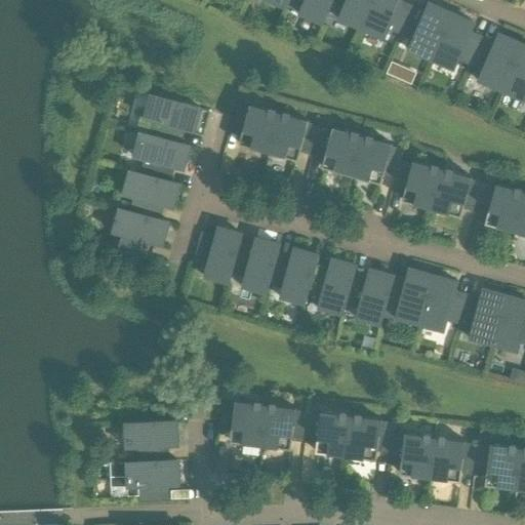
[(299,13),(322,24),(332,0),(289,0),(286,8),(290,0),(295,0),(304,3),(299,13)]
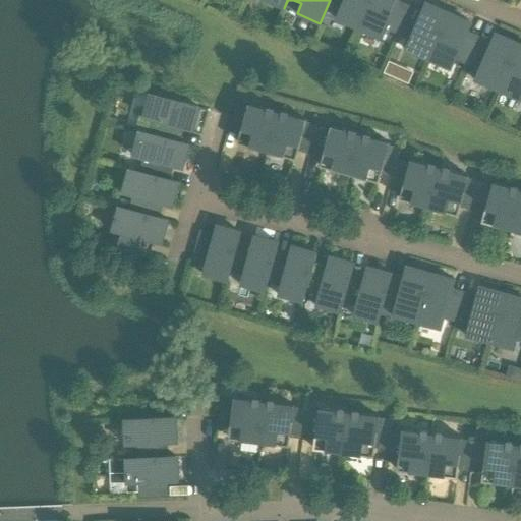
[(336,19),(358,30),(371,0),(330,0),(320,23),(321,23),(329,4),(340,9),(336,19)]
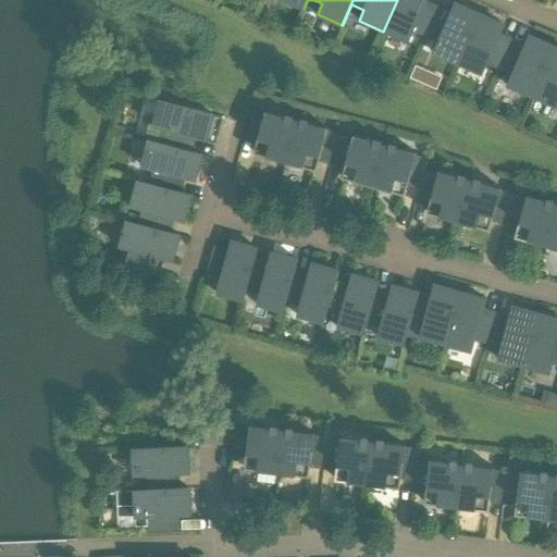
[(412,32),(425,37),(436,12),(424,7),(426,0),(397,0),(383,32),(408,41),(412,32)]
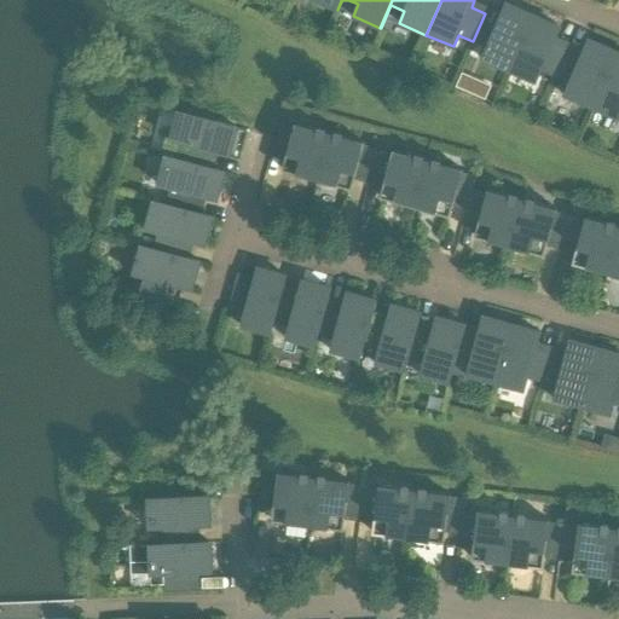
[(481,59),(508,71),(532,16),(505,4),(498,19),(485,13),(473,41),(486,47),(481,59)]
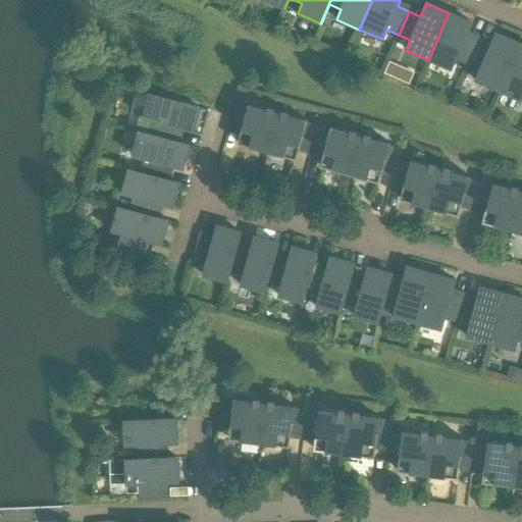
[(456,60),(468,65),(478,42),(467,37),(472,23),(449,13),(428,60),(452,70),(456,60)]
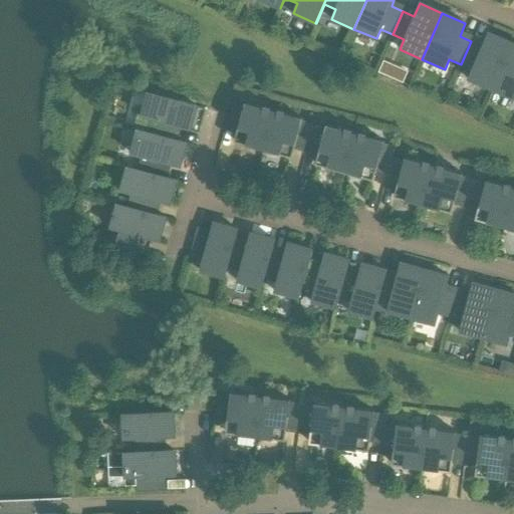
[(468,79),(490,89),(511,43),(488,33),(482,46),(471,41),(461,64),(472,69),(468,79)]
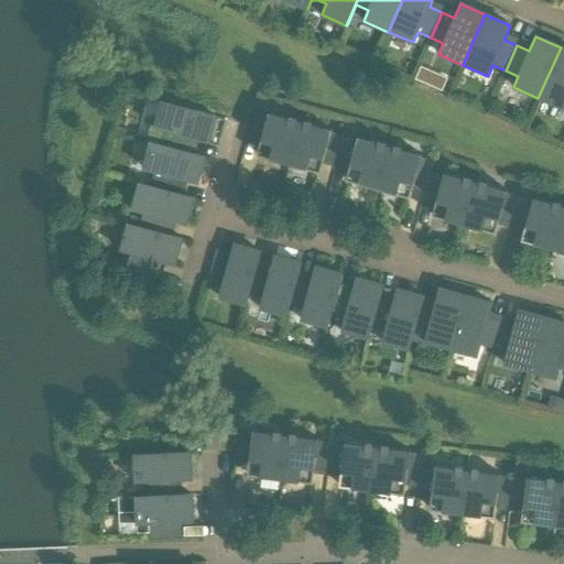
[(563,49),(561,47),(538,98),(563,109),(563,106),(563,49)]
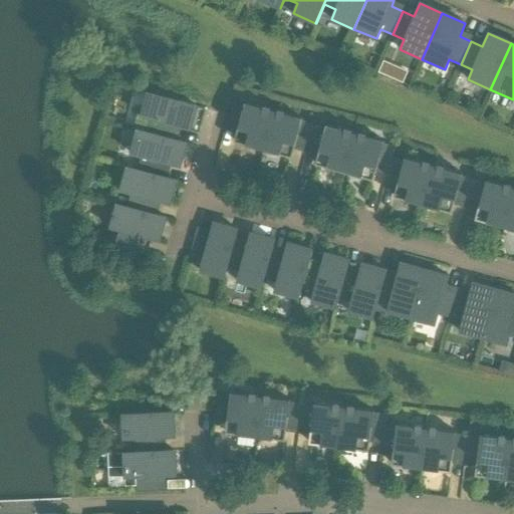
[(138,130),(186,144),(186,143),(173,139),(176,126),(189,131),(196,105),(148,92),(142,116),(152,119),(149,133),(138,130)]
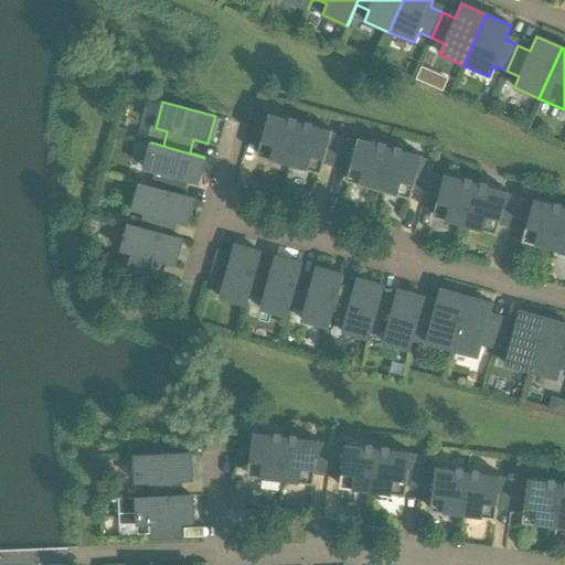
[(258,156),(289,164),(301,121),(269,113),(269,115),(255,112),(248,137),(263,140),(258,156)]
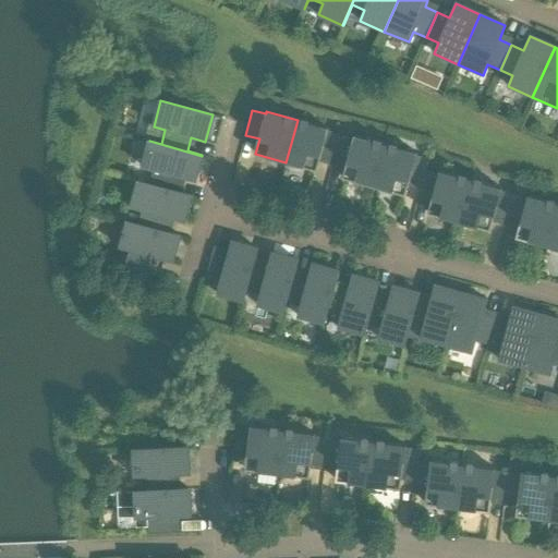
[(320,156),(335,159),(341,134),(328,131),(328,129),(298,120),(286,162),(317,171),(320,156)]
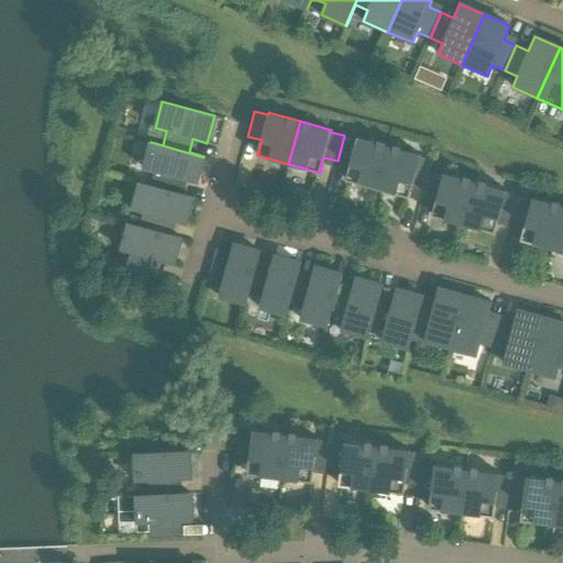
[(346,179),(377,188),(389,146),(357,138),(357,139),(344,135),(338,161),(351,164),(346,179)]
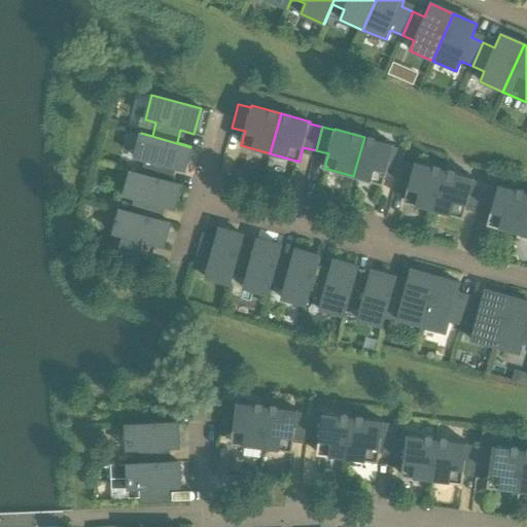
[(131,171),(130,171),(179,185),(180,184),(166,180),(170,168),(183,171),(190,147),(141,133),(134,157),(145,161),(141,173),(131,171)]
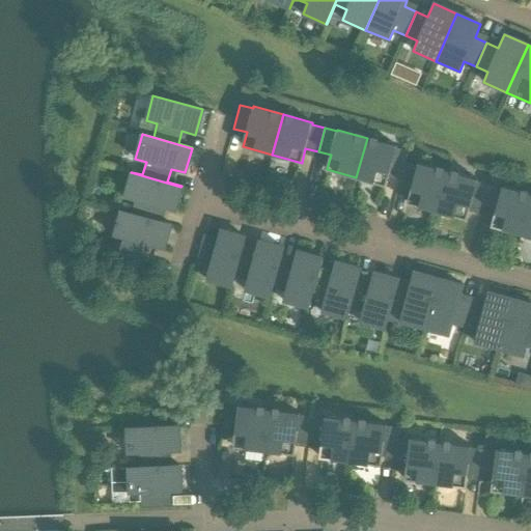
[(398,186),(399,186),(409,151),(396,147),(396,145),(367,138),(356,177),(386,186),(389,171),(401,174),(398,186)]
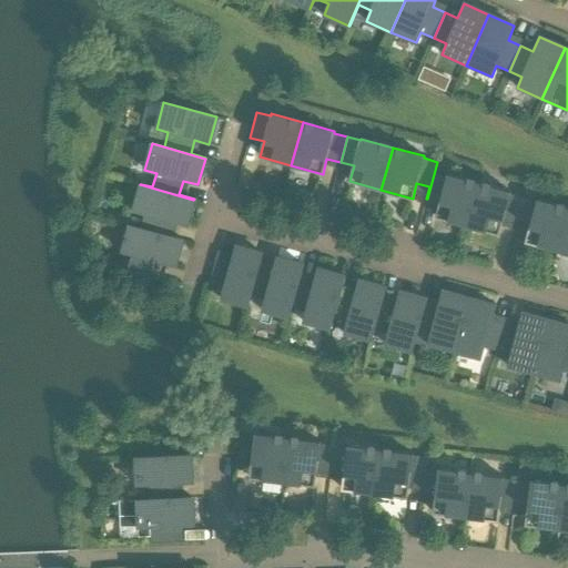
[(436,217),(467,226),(479,183),(448,174),(447,176),(435,173),(437,162),(427,199),(440,202),(436,217)]
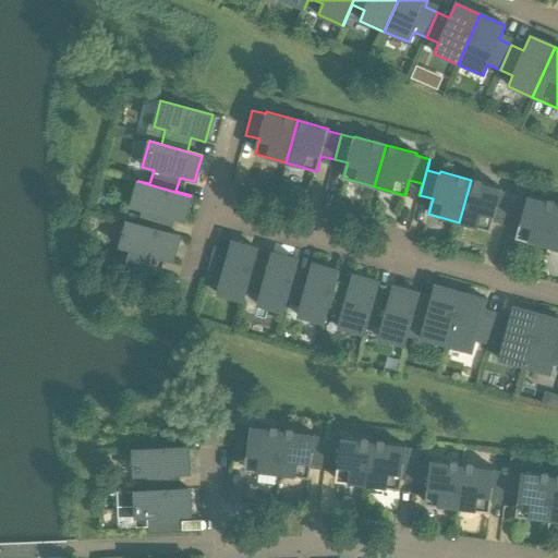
[(495,216),(508,219),(514,194),(501,191),(502,189),(471,180),(459,222),(490,231),(495,216)]
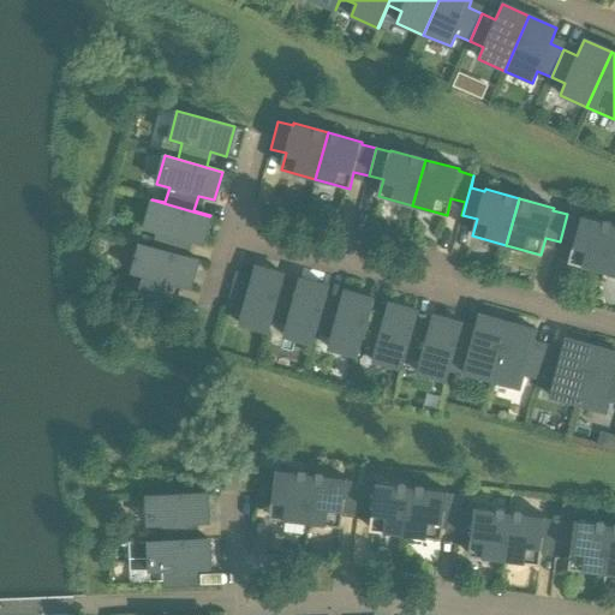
[(139,244),(197,261),(197,260),(181,255),(186,240),(202,244),(209,216),(151,199),(144,228),(156,232),(153,246),(139,244)]
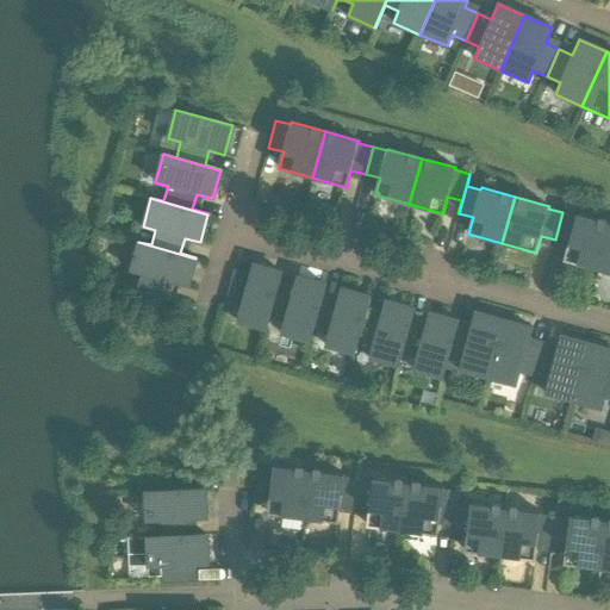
[(565,260),(598,269),(609,228),(609,223),(577,215),(577,216),(562,212),(555,240),(570,243),(565,260)]
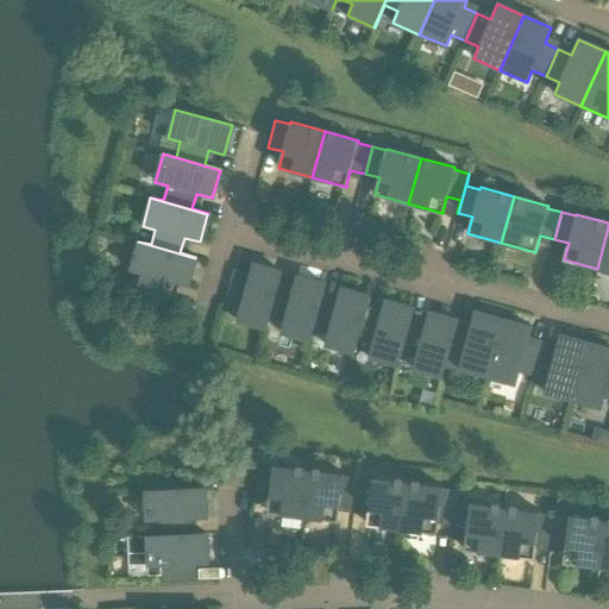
[(608,227),(597,269),(608,272),(608,227)]
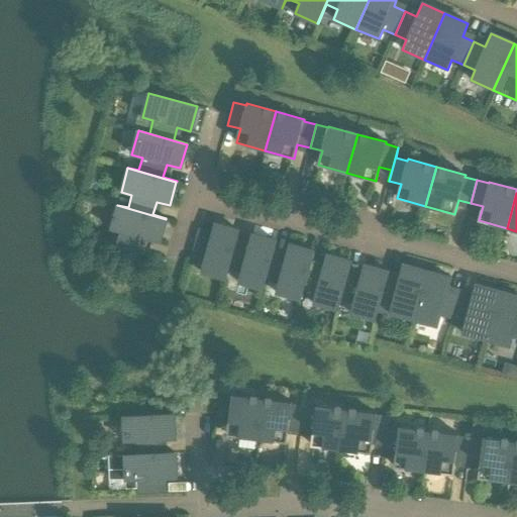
[(166,219),(117,205),(111,229),(121,232),(117,245),(142,252),(146,239),(159,242),(166,219)]
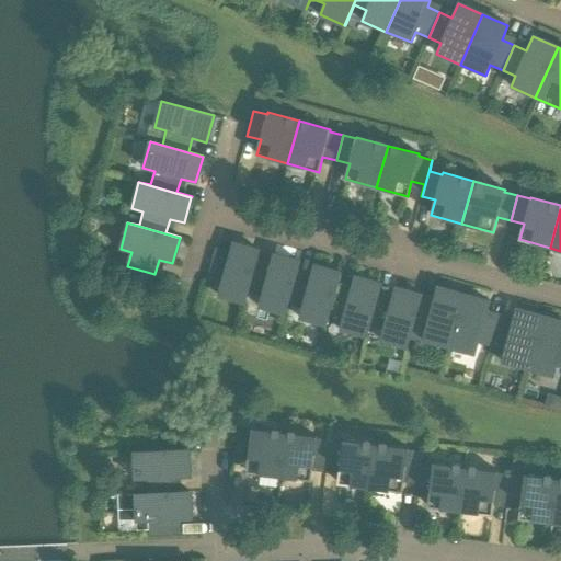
[(218,296),(244,302),(259,251),(232,243),(229,258),(214,253),(207,281),(221,284),(218,296)]
